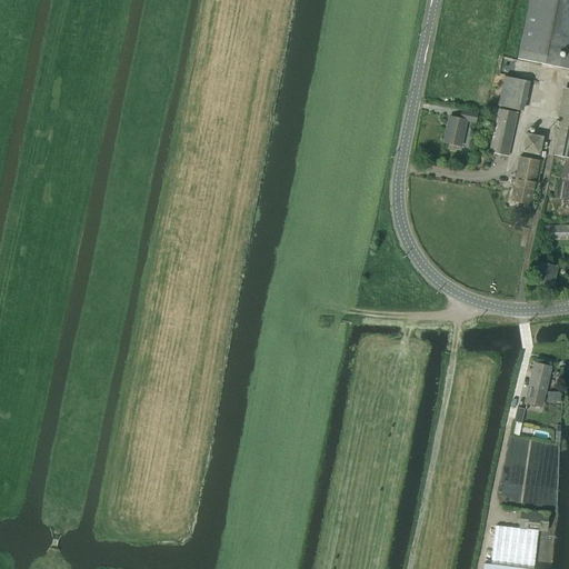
[(568,70),(568,0),(529,0),(518,60),(568,70)]
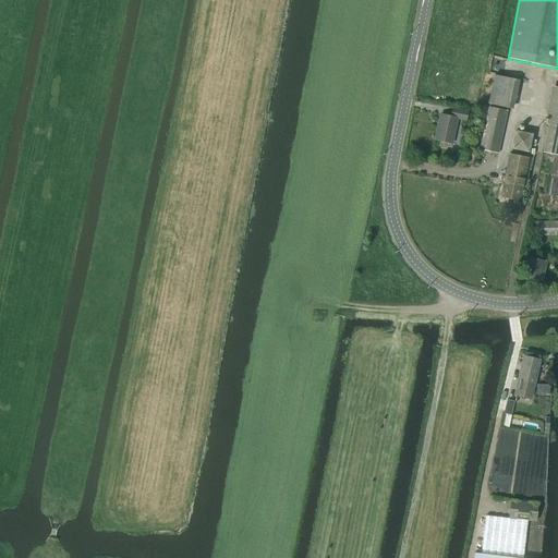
[(512,110),(519,82),(494,76),(487,105),(512,110)]
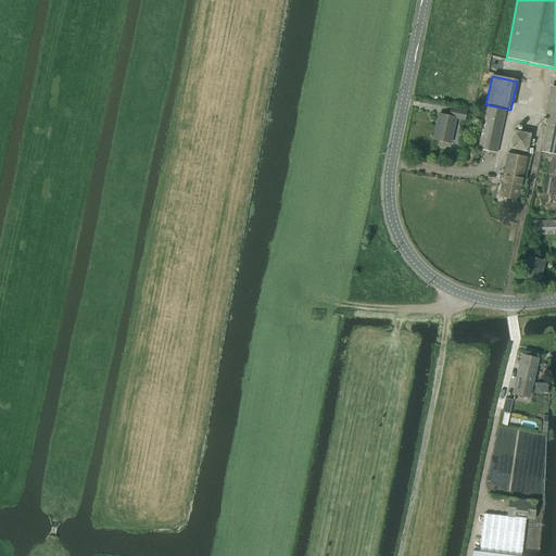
[(555,154),(555,92),(552,116),(548,116),(541,152),(555,154)]
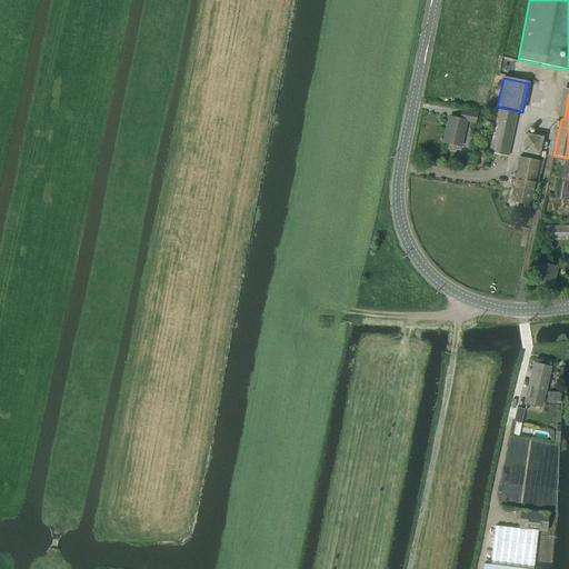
[(476,123),(477,113),(462,110),(460,119),(449,117),(443,143),(461,147),(467,121),(476,123)]
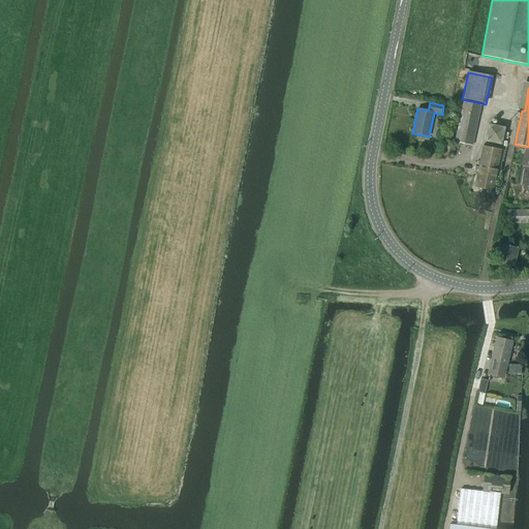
[(472,146),(480,105),(464,102),(455,142),(472,146)]
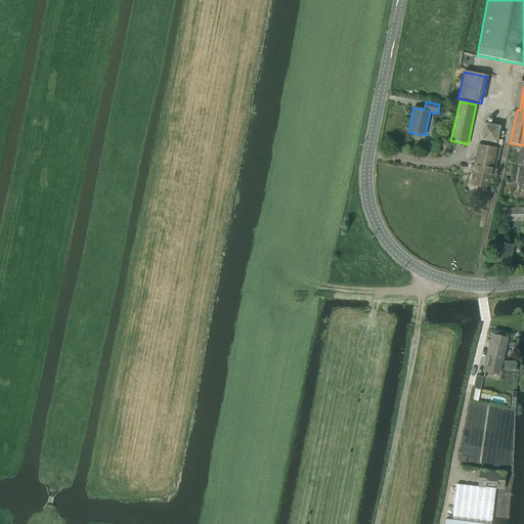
[(497,144),(500,127),(483,123),(479,140),(497,144)]
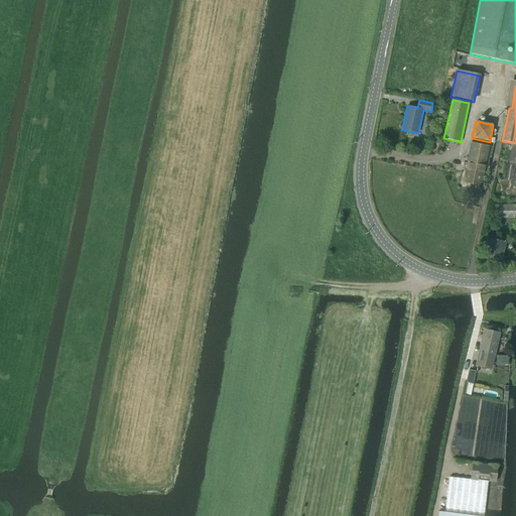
[(481,186),(489,146),(471,142),(467,163),(464,163),(463,167),(466,167),(463,183),(481,186)]
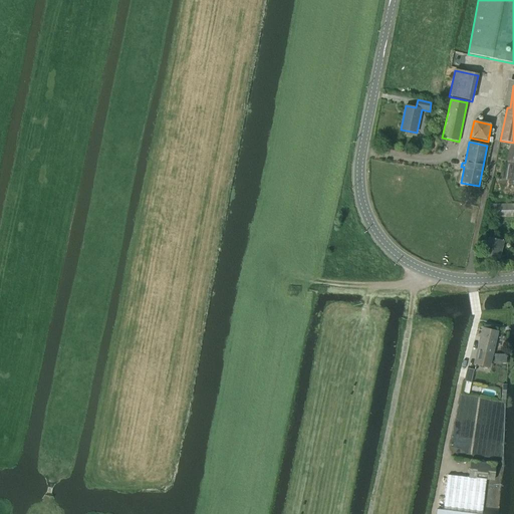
[(490,217),(513,216),(513,204),(490,205),(490,217)]
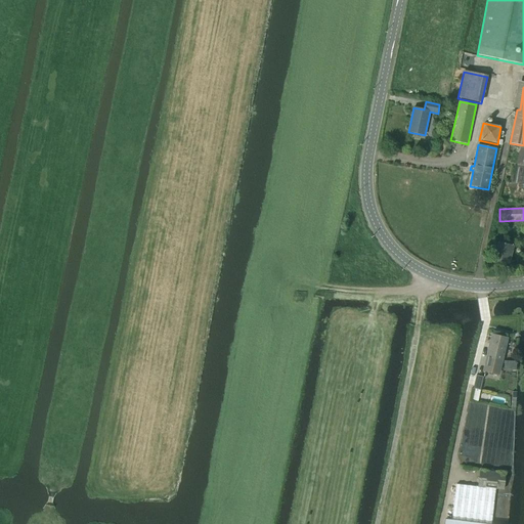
[(509,264),(513,246),(498,243),(494,260),(509,264)]
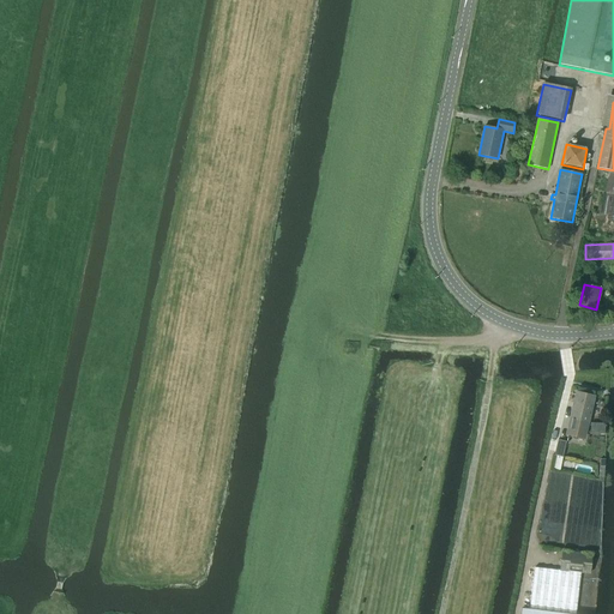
[(578,391),(567,434),(583,438),(593,395),(578,391)]
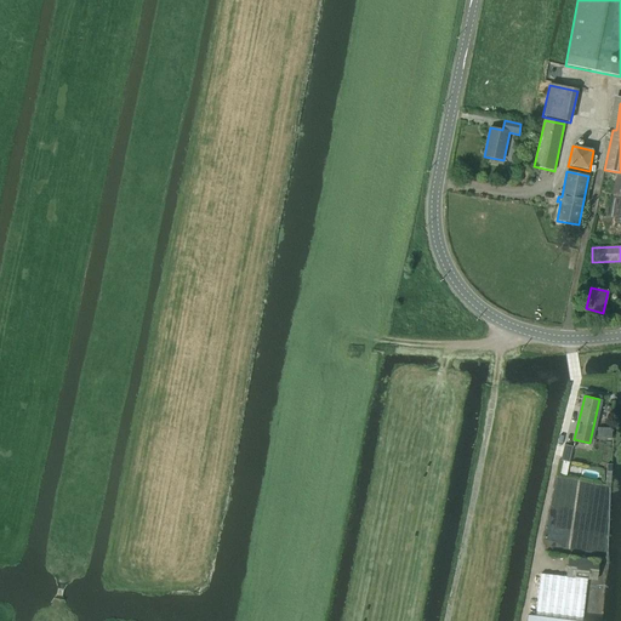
[(596,581),(598,560),(569,557),(567,577),(587,580),(596,581)]
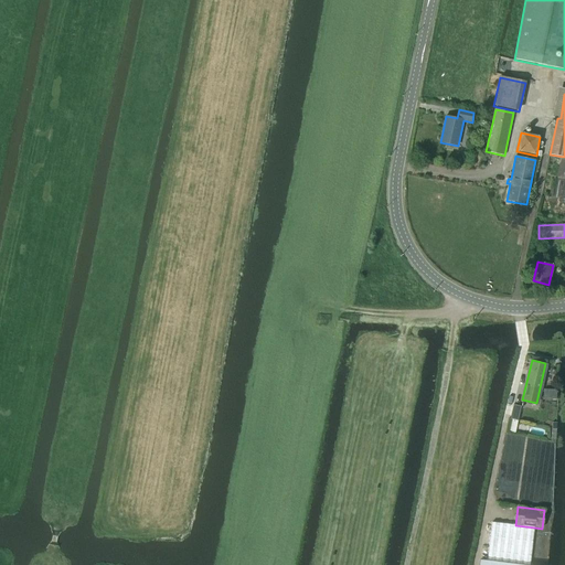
[(530,564),(534,528),(515,525),(491,522),(487,561),(480,561),(479,564),(530,564)]
